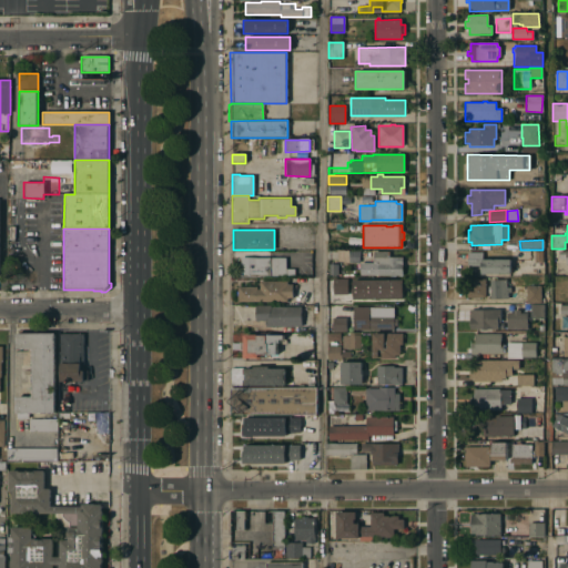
[(337,262),(337,251),(350,251),(350,262),(337,262)]
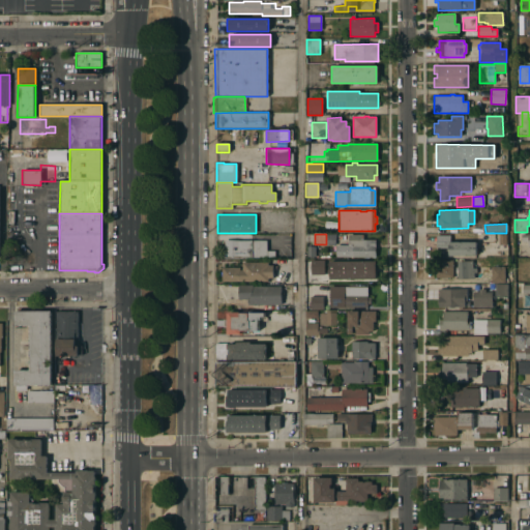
[(529,234),(529,246),(528,247),(528,242),(521,242),(521,235),(529,234)]
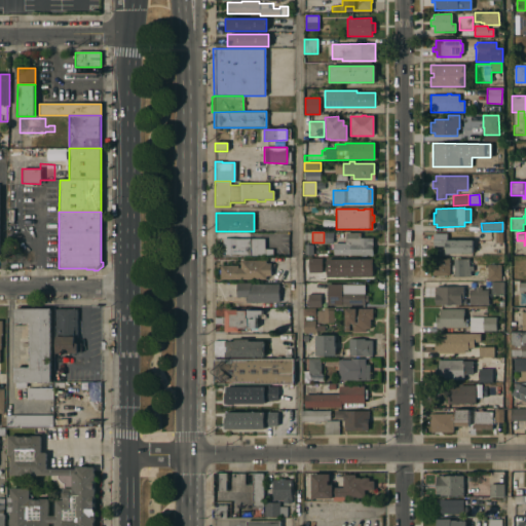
[(345,233),(361,233),(361,238),(373,238),(373,256),(333,255),(333,242),(345,243),(345,233)]
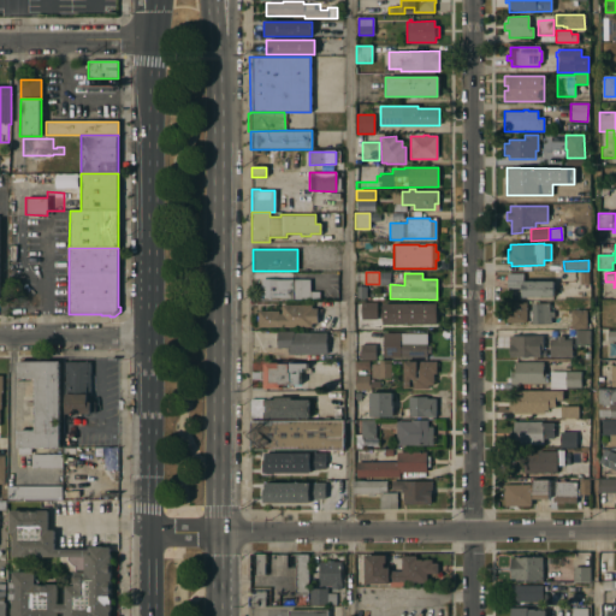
[(507,274),(523,274),(523,283),(554,283),(554,297),(522,297),(522,289),(507,289),(507,274)]
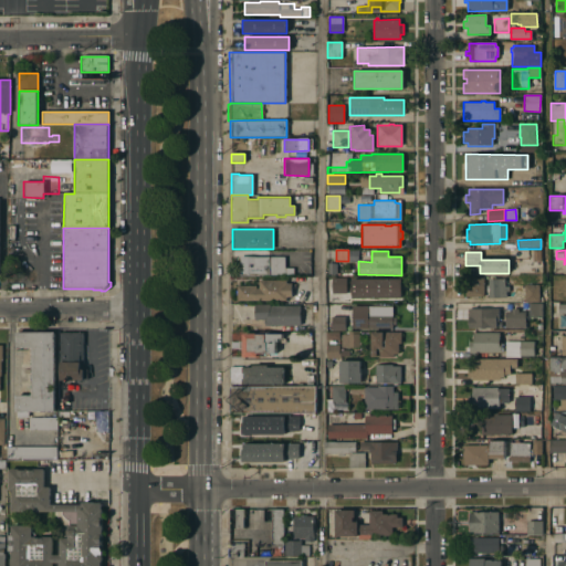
[(251,257),(251,258),(269,258),(269,264),(271,264),(271,268),(273,268),(273,275),(240,275),(240,257),(251,257)]
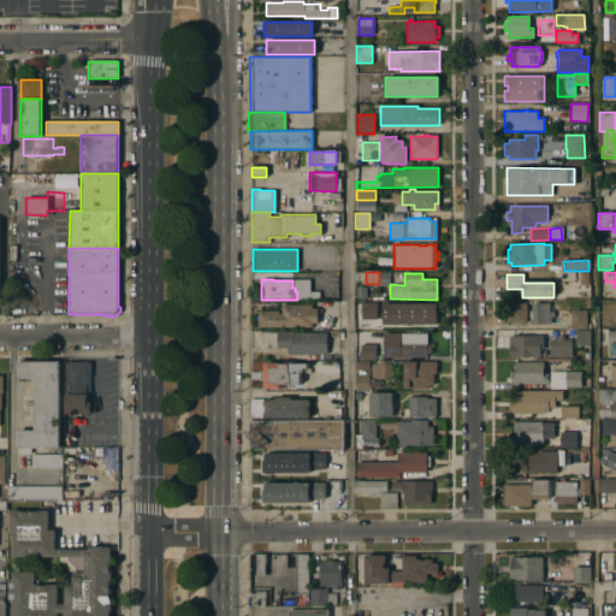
[(366,298),(356,298),(357,286),(366,286),(366,298)]
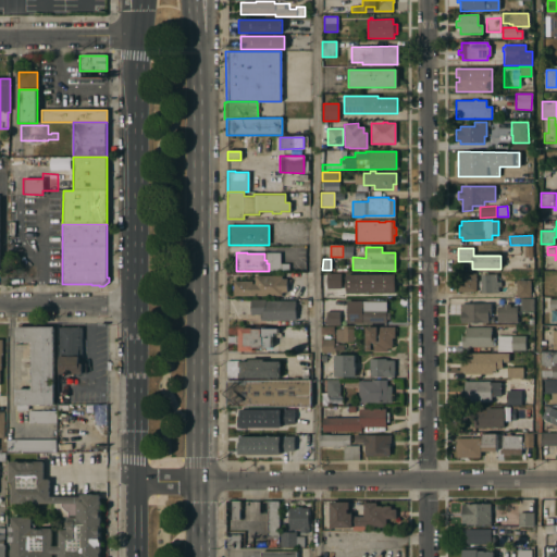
[(341,288),(324,288),(324,273),(342,274),(341,288)]
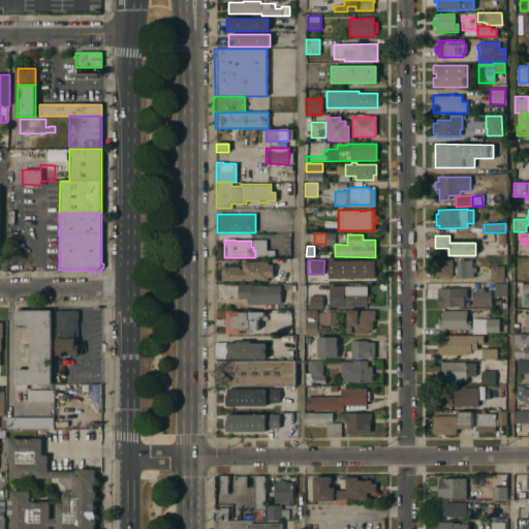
[(328,279),(328,259),(374,259),(374,263),(377,263),(377,272),(374,272),(374,279),(328,279)]
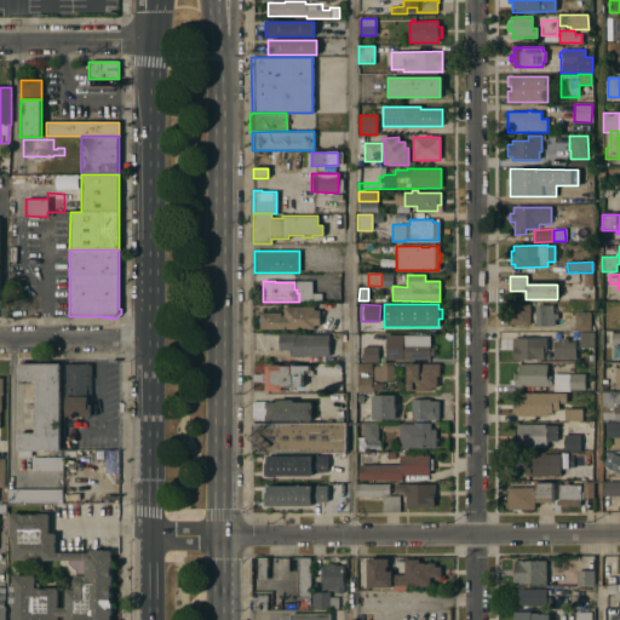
[(529,325),(510,325),(510,305),(515,305),(515,304),(521,304),(521,305),(529,305),(529,325)]
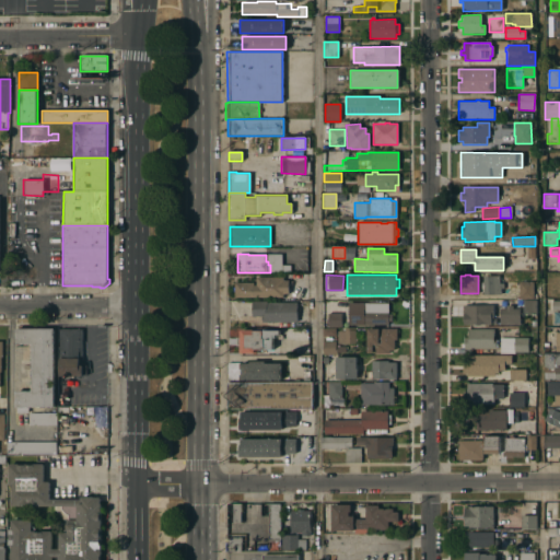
[(499,276),(499,283),(503,283),(503,289),(500,289),(500,295),(483,295),(483,290),(481,290),(481,282),(483,282),(482,276),(499,276)]
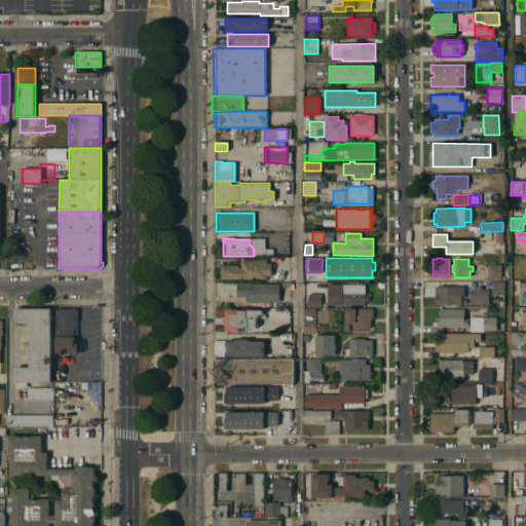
[(220,265),(237,266),(237,268),(240,268),(240,260),(265,261),(265,264),(270,264),(270,276),(265,276),(265,279),(220,279),(220,265)]
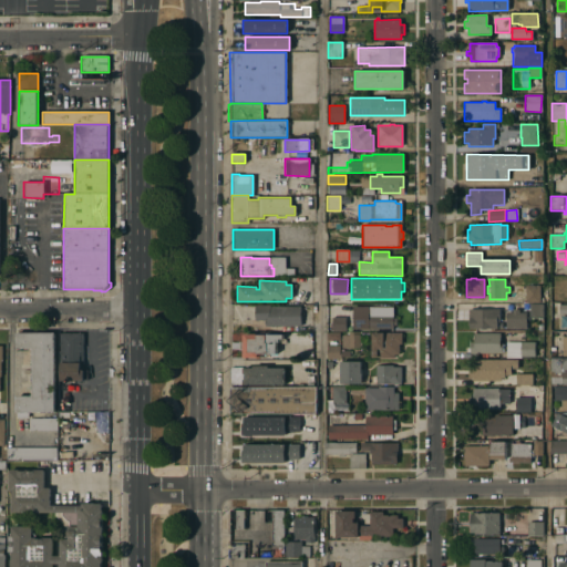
[(539,302),(525,302),(525,286),(539,286),(539,302)]
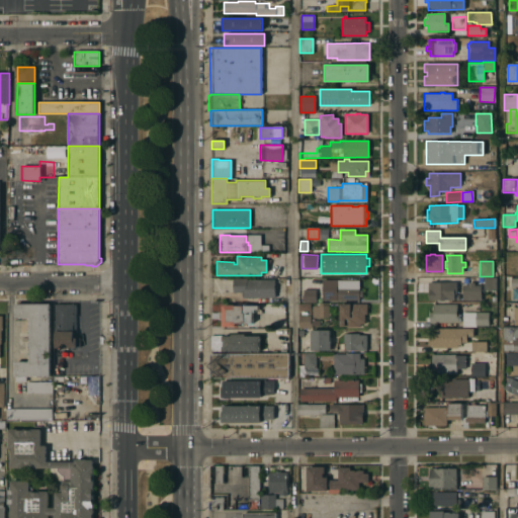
[(484,290),(484,278),(496,278),(496,290),(484,290)]
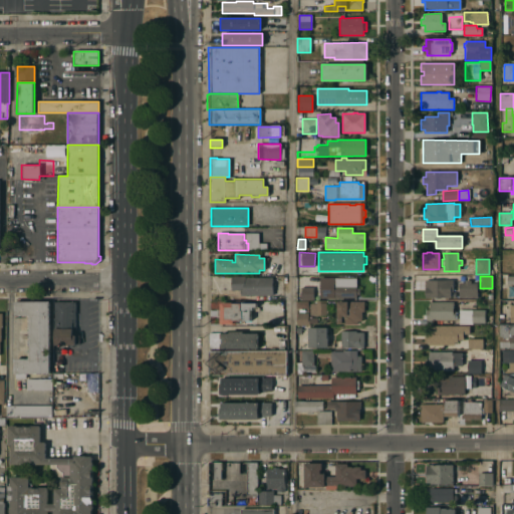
[(272,296),(240,296),(240,291),(231,291),(231,277),(244,277),(244,278),(272,278),(272,296)]
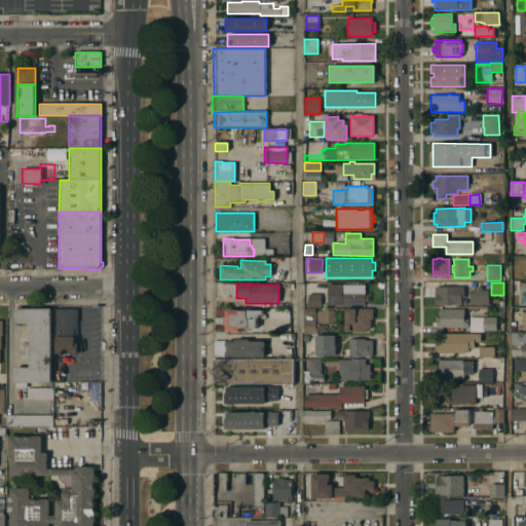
[(327,285),(341,285),(365,285),(365,295),(368,295),(368,302),(365,301),(365,306),(327,305),(327,285)]
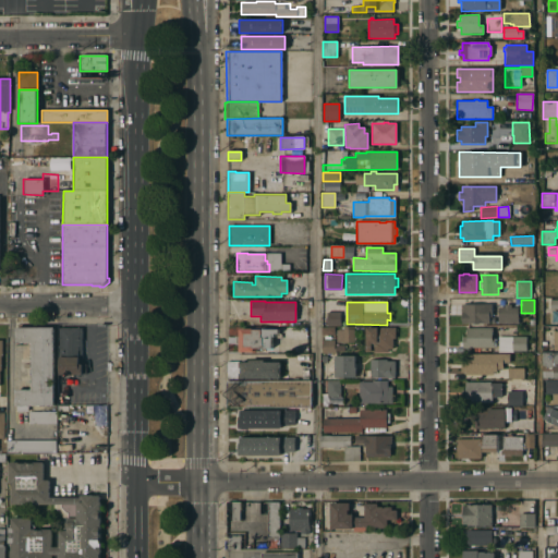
[(492,317),(488,317),(488,324),(465,323),(465,324),(462,324),(462,322),(460,322),(460,316),(461,316),(461,304),(492,304),(492,317)]
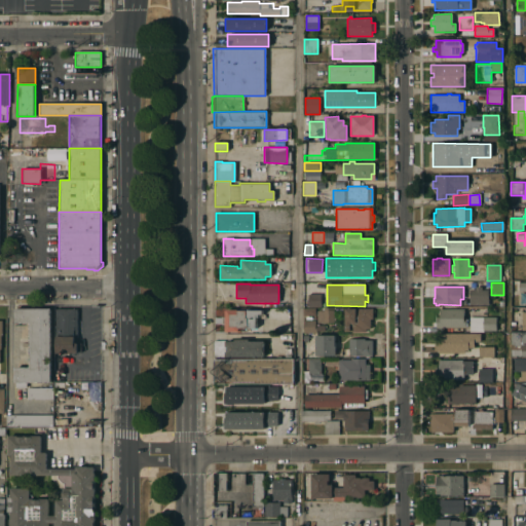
[(470,305),(470,290),(475,290),(475,287),(481,287),(481,290),(488,290),(488,305),(470,305)]
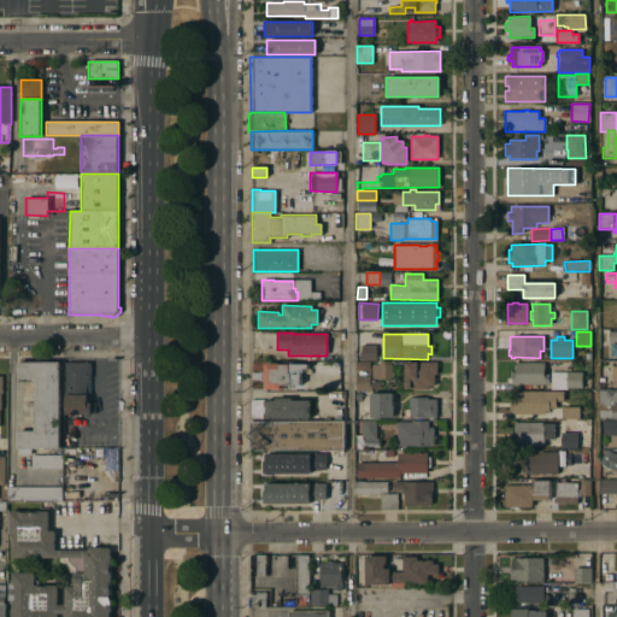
[(362,360),(362,345),(376,345),(376,360),(362,360)]
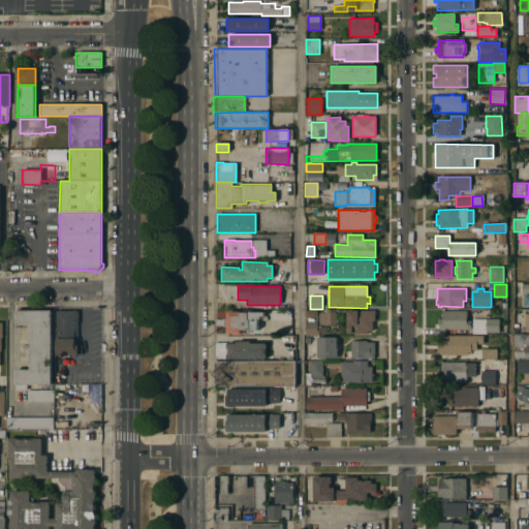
[(305,317),(317,317),(317,309),(305,309),(305,317)]
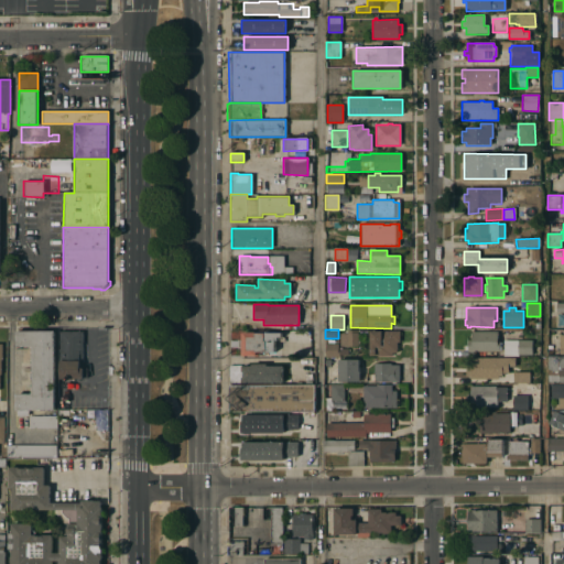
[(344,331),(357,329),(358,340),(359,340),(359,344),(358,344),(358,346),(339,347),(339,334),(344,334),(344,331)]
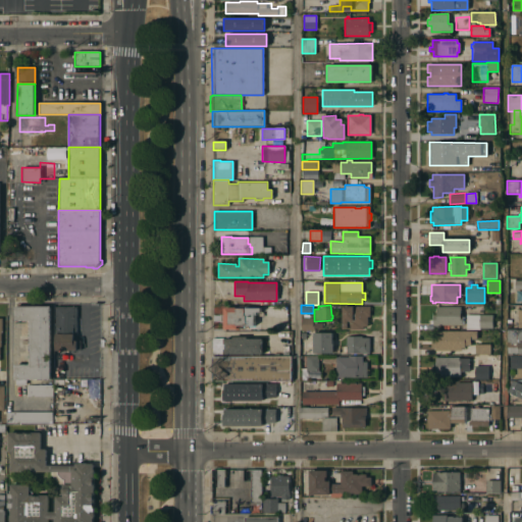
[(25,380),(25,385),(15,385),(15,380),(14,380),(14,364),(29,364),(29,321),(14,321),(14,306),(50,306),(50,380),(25,380)]
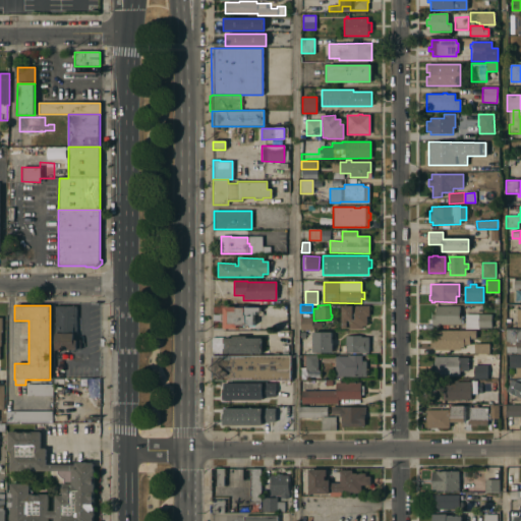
[(235,307),(239,307),(239,305),(246,305),(246,307),(259,307),(259,311),(253,311),(253,326),(239,326),(239,329),(223,329),(223,323),(220,323),(220,313),(223,313),(223,306),(235,307)]
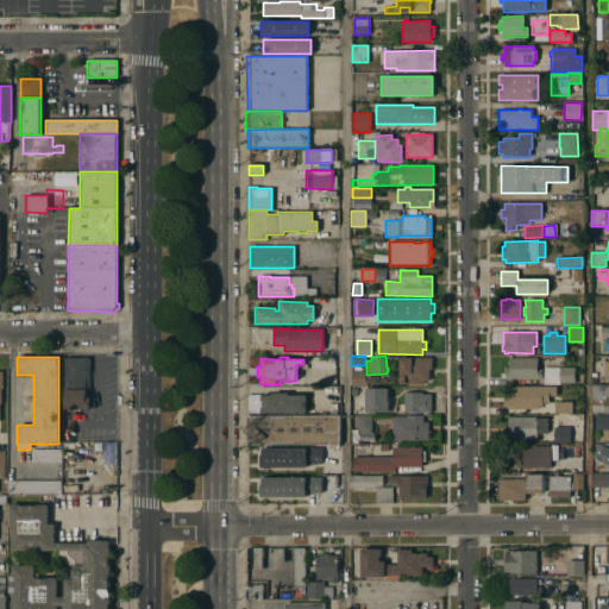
[(64,358),(88,358),(88,366),(86,366),(86,371),(88,371),(88,377),(86,377),(86,384),(88,384),(88,390),(86,390),(86,397),(89,397),(89,409),(64,409),(64,358)]
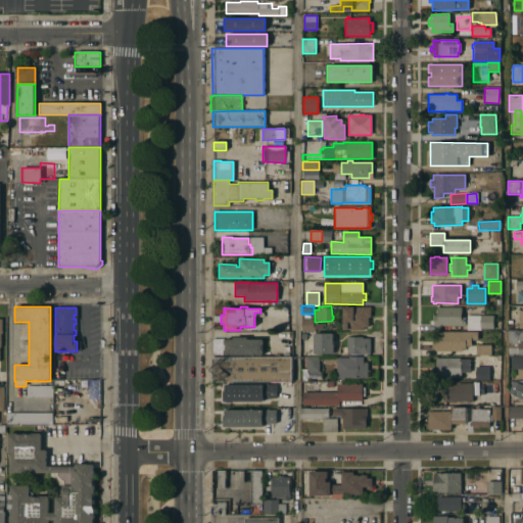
[(370,307),(370,318),(367,318),(367,327),(363,328),(363,330),(342,330),(342,307),(370,307)]
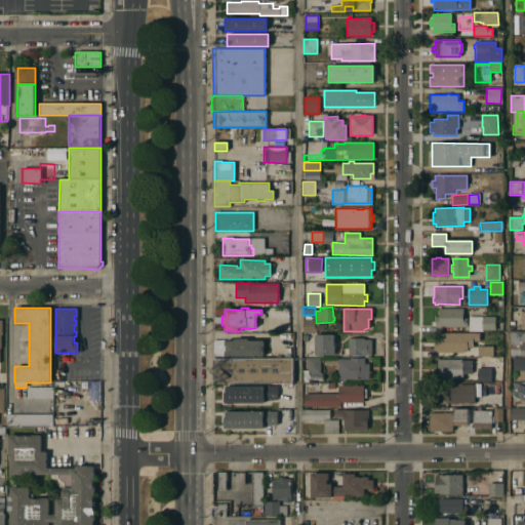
[(435,327),(435,326),(433,326),(433,322),(435,322),(435,317),(439,317),(439,309),(462,309),(462,318),(465,318),(465,319),(467,319),(467,326),(466,326),(466,327),(435,327)]
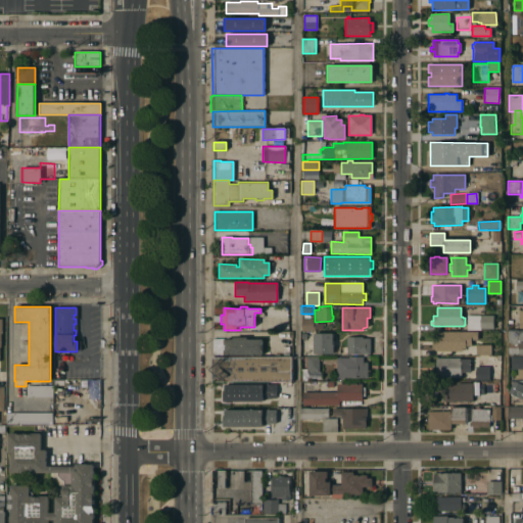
[(493,329),(480,329),(480,330),(466,330),(467,316),(493,316),(493,329)]
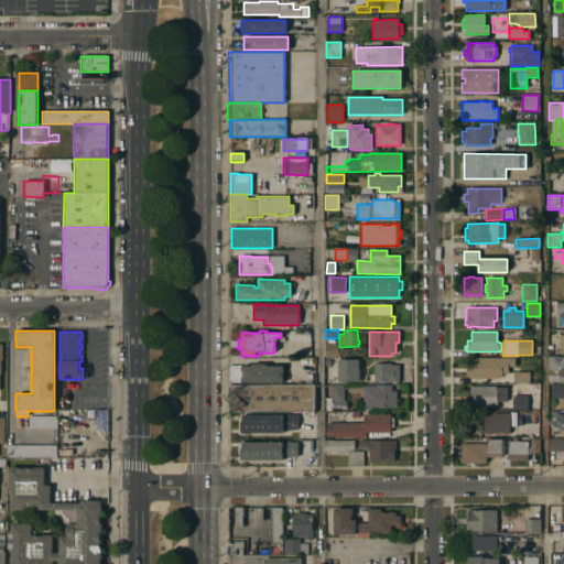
[(337,349),(348,349),(349,349),(349,351),(348,351),(348,356),(336,356),(336,357),(325,357),(325,344),(337,344),(337,349)]
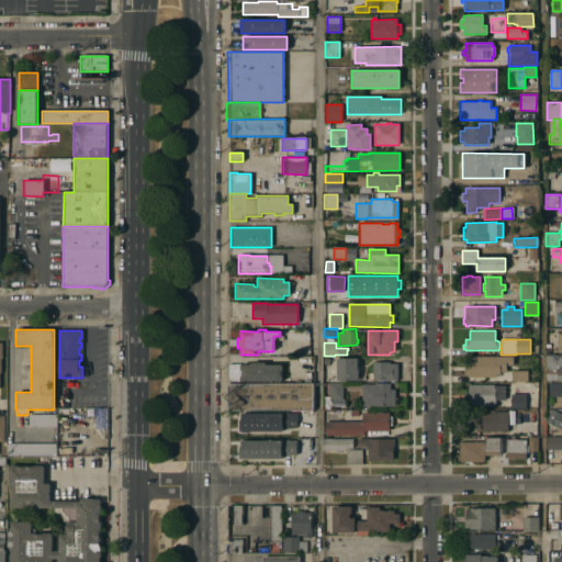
[(561,380),(546,380),(546,356),(561,356),(561,380)]
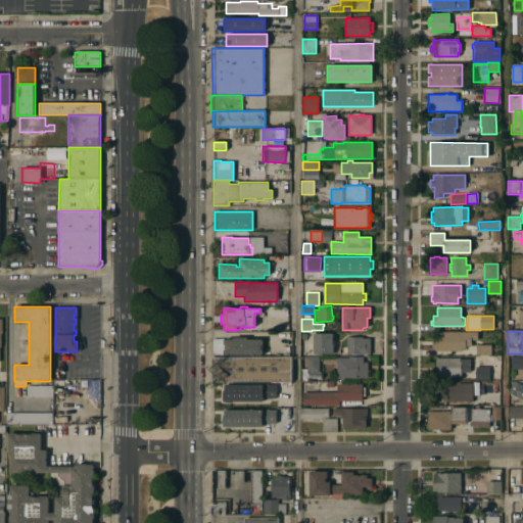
[(477,332),(477,340),(471,340),(471,346),(466,346),(466,349),(462,349),(462,351),(436,351),(436,349),(432,349),(432,339),(436,339),(436,332),(477,332)]
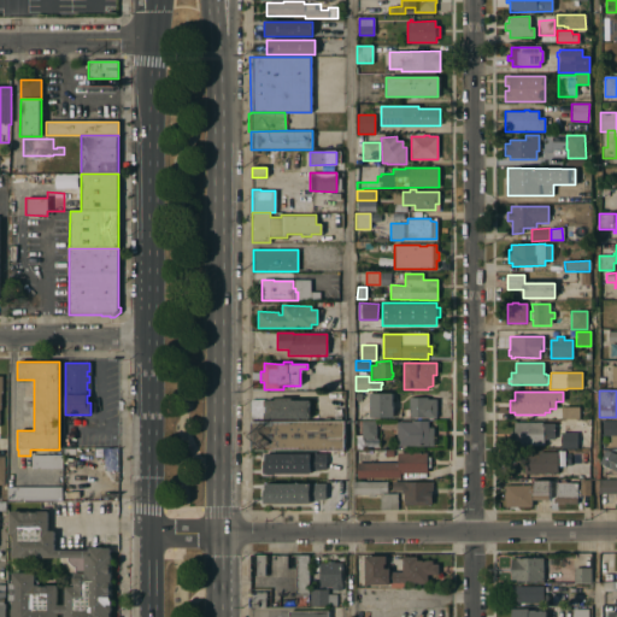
[(369,394),(392,394),(392,407),(393,407),(393,416),(392,416),(392,418),(369,418),(369,394)]
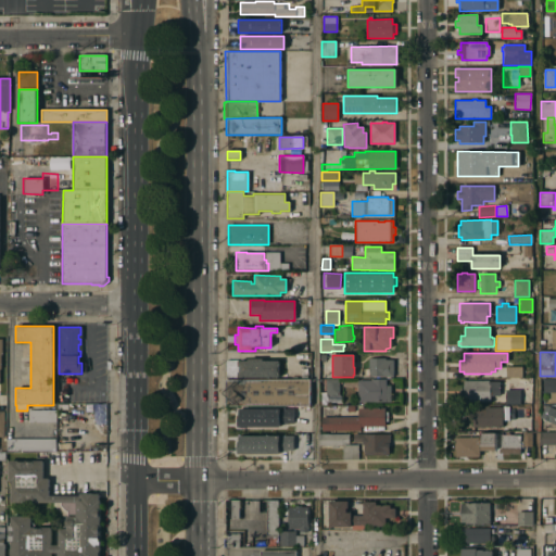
[(384,358),(384,361),(393,361),(393,377),(383,377),(368,377),(368,358),(384,358)]
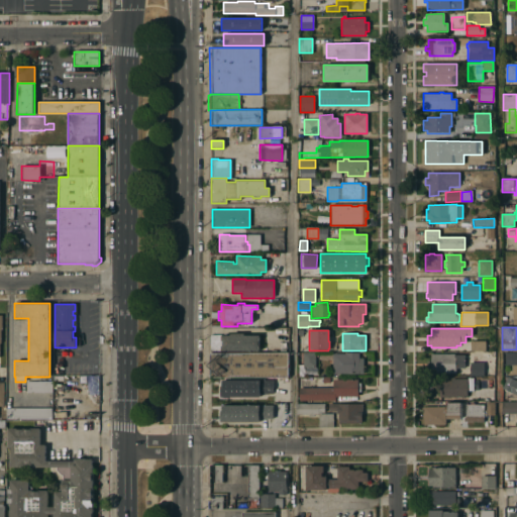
[(259,351),(211,351),(211,335),(220,335),(229,335),(229,334),(244,334),(244,335),(259,335),(259,351)]
